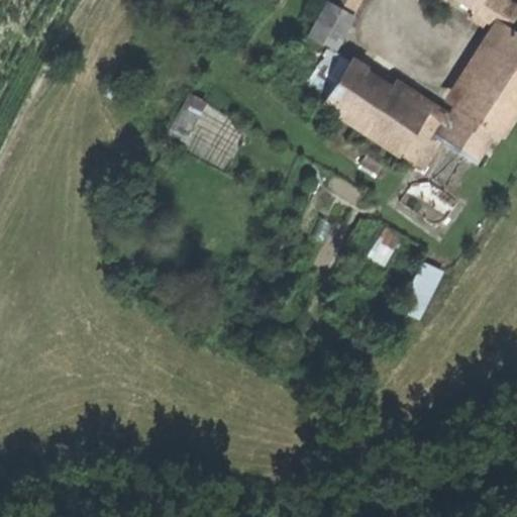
[(262,0),(285,14),(293,0),(262,0)]
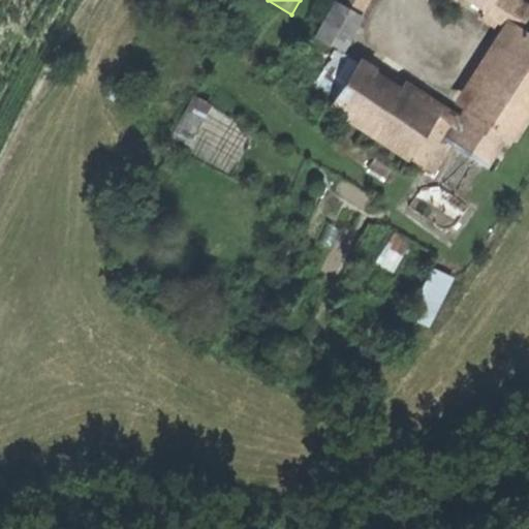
[(450,147),(483,167),(502,136),(509,142),(528,111),(528,40),(517,33),(517,32),(464,114),(469,117),(458,133),(435,119),(436,117),(339,53),(369,0),(342,0),(337,9),(335,8),(317,38),(308,32),(280,74),(364,130),(353,145),(398,175),(408,159),(431,175),(450,147)]
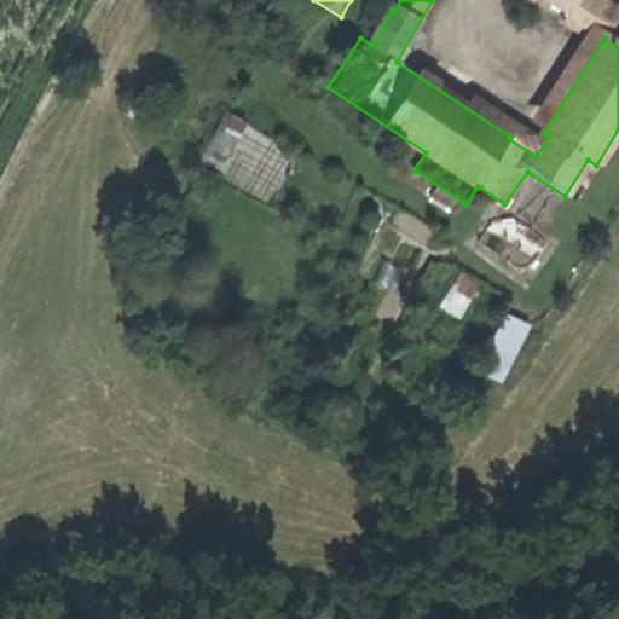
[(545,0),(605,38),(605,39),(618,17),(618,12),(600,0),(545,0)]
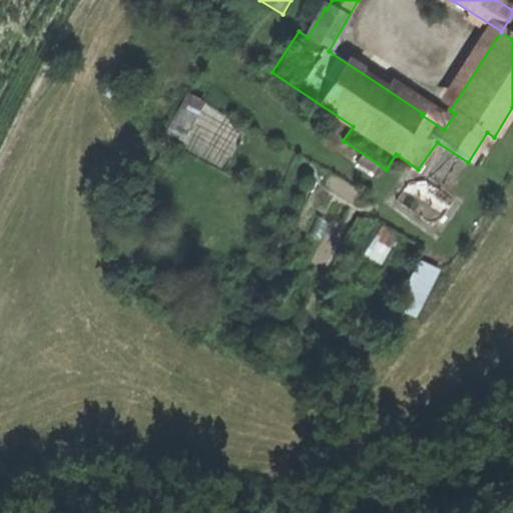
[(175,147),(202,98),(190,91),(163,141),(175,147)]
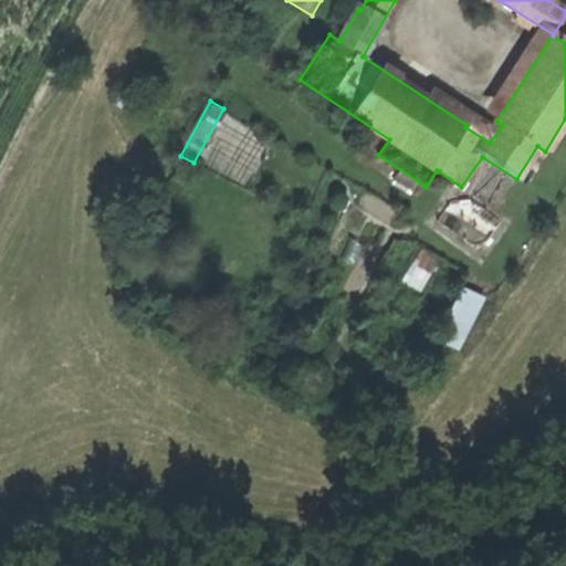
[(417,287),(433,258),(418,250),(401,280),(417,287)]
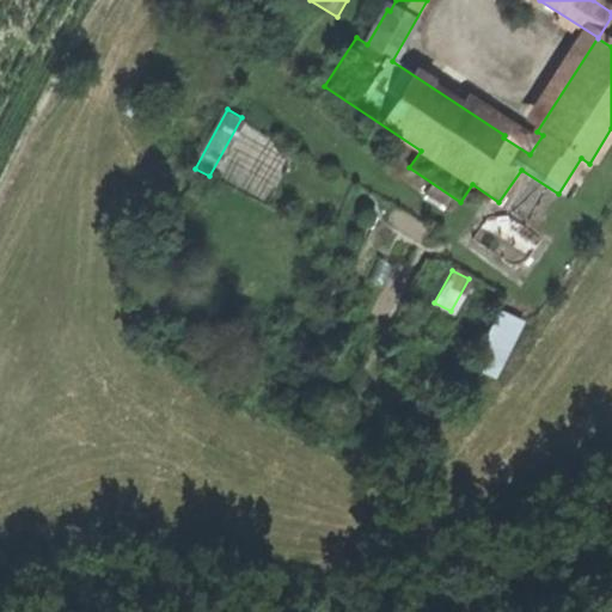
[(500,310),(472,368),(496,379),(524,320),(500,310)]
